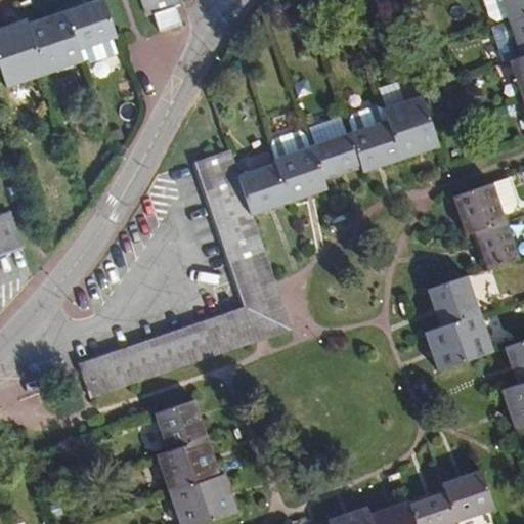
[(114,39),(117,38),(103,0),(98,0),(66,11),(79,51),(82,49),(86,63),(118,52),(114,39)]
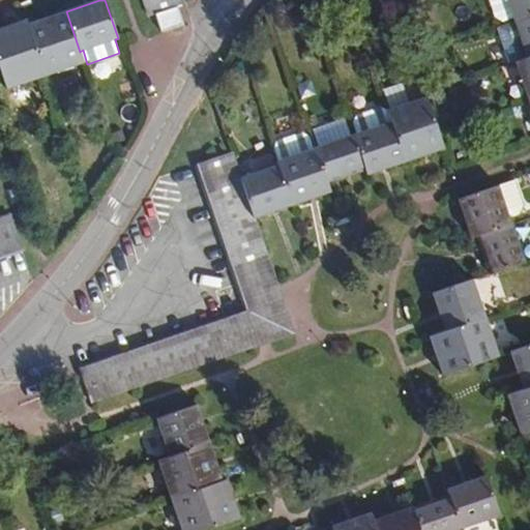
[(155,15),(177,7),(174,0),(143,0),(149,17),(155,15)]
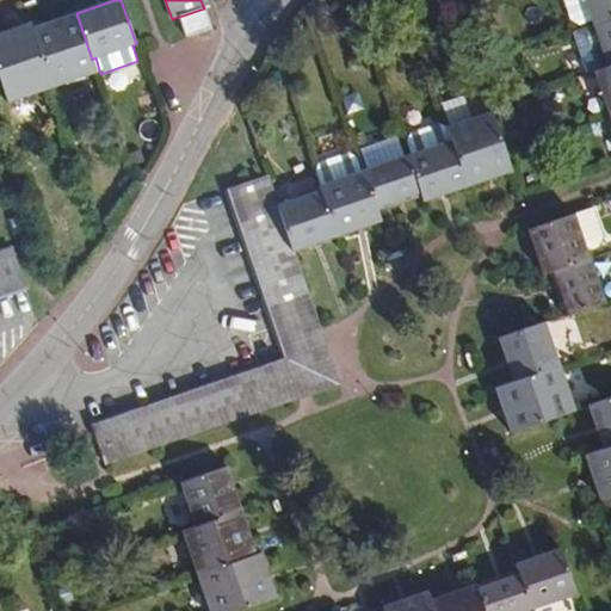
[(593,24),(584,0),(563,0),(574,30),(593,24)]
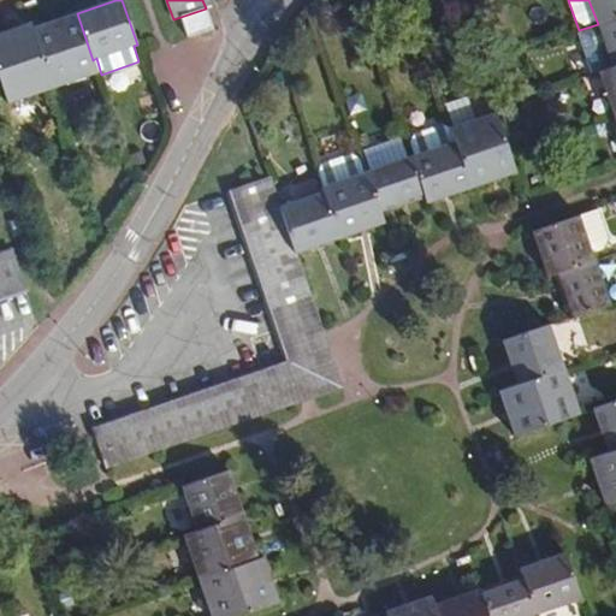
[(615,0),(588,0),(598,24),(615,17),(615,0)]
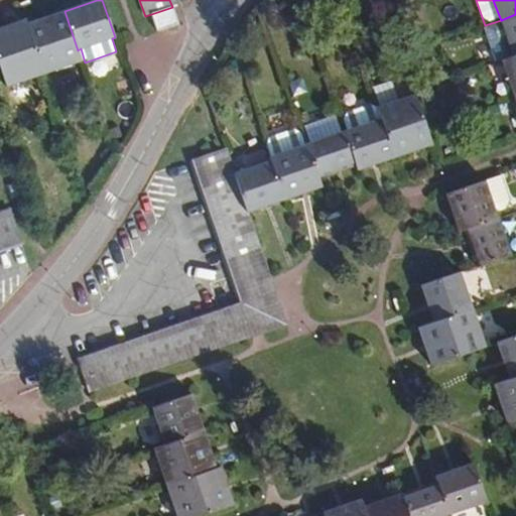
[(178,23),(172,7),(151,14),(156,30),(178,23)]
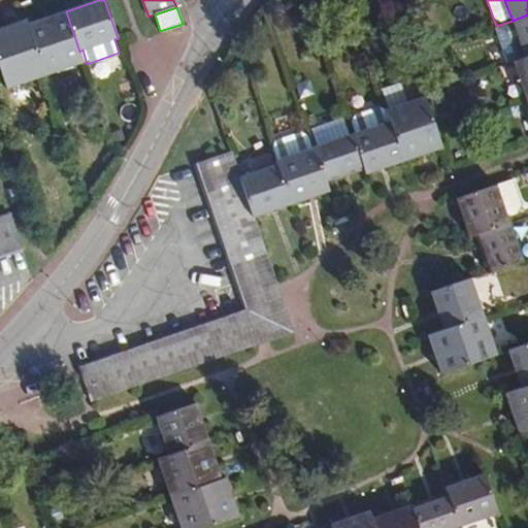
[(79,52),(66,11),(28,25),(44,75),(83,63),(79,52)]
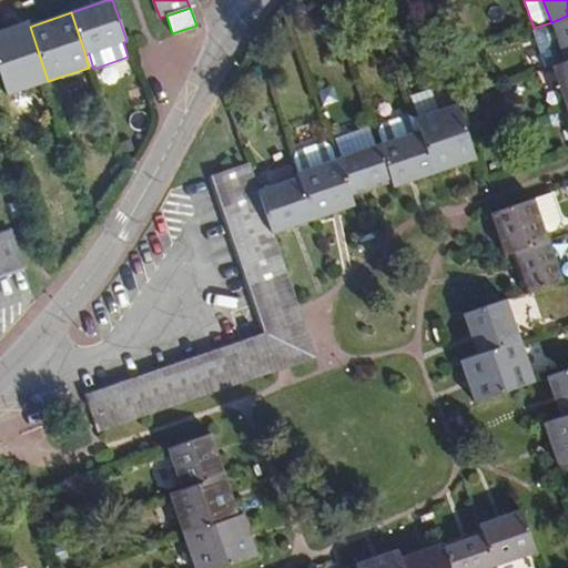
[(567,16),(551,22),(565,62),(567,61),(567,16)]
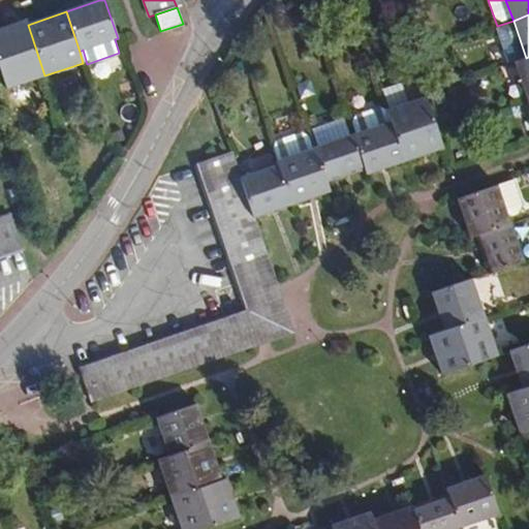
[(44,75),(28,25),(26,20),(0,28),(0,69),(6,89),(44,75)]
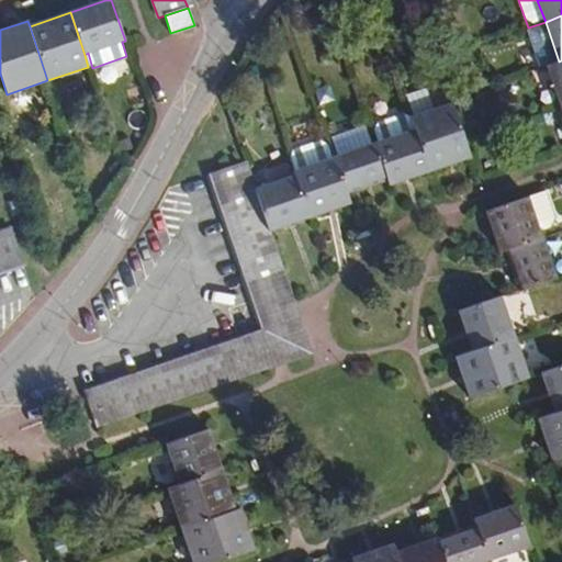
[(547,66),(561,107),(561,105),(561,60),(559,62),(547,66)]
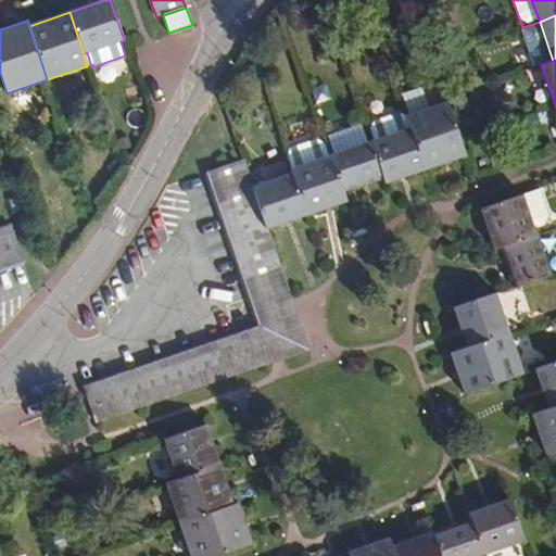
[(429,109),(421,88),(402,95),(409,115),(429,109)]
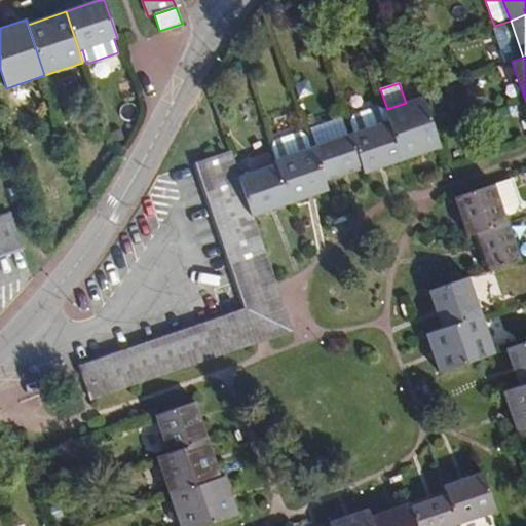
[(388,121),(402,161),(441,148),(423,97),(406,103),(387,109),(385,110),(388,121)]
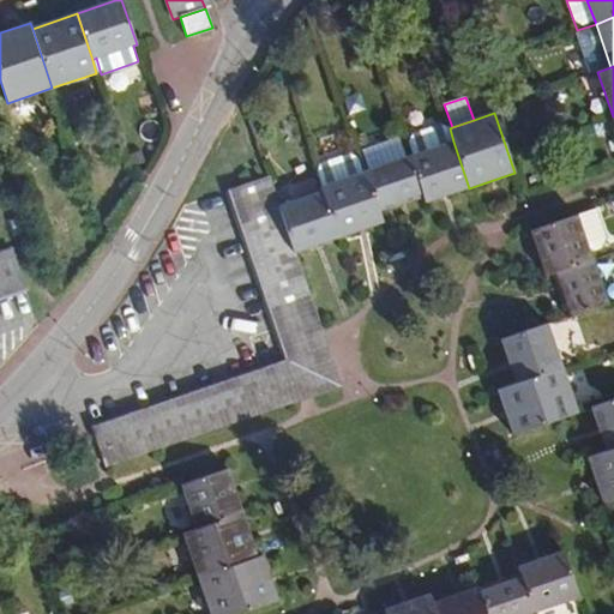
[(413,156),(409,157),(423,197),(426,203),(469,188),(453,142),(450,128),(443,125),(411,136),(408,143),(413,156)]
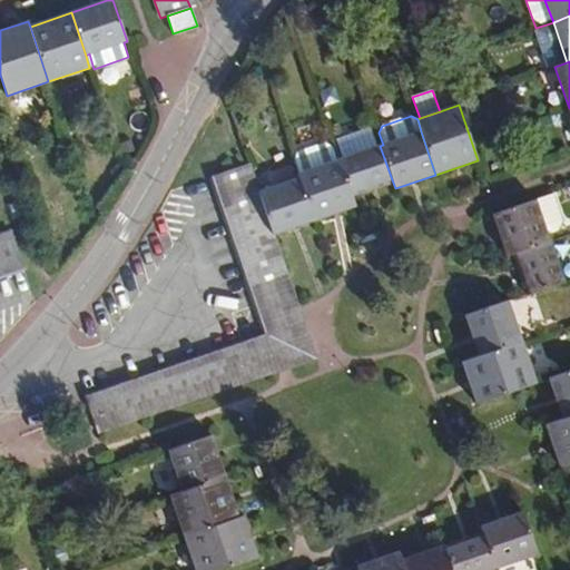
[(376,147),(371,128),(350,135),(356,154),(376,147)]
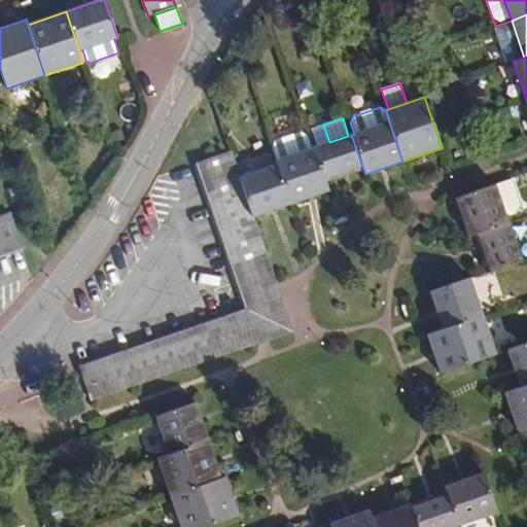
[(328,191),(325,181),(313,148),(309,135),(304,132),(273,142),(272,148),(277,165),(291,205),(328,191)]
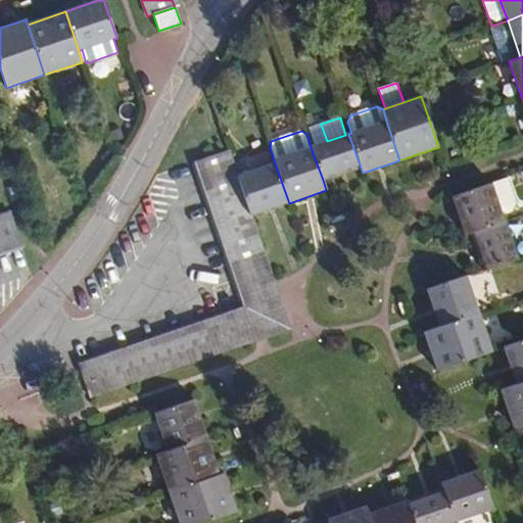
[(361,168),(348,134),(345,135),(327,141),(311,147),(323,180),(361,168)]
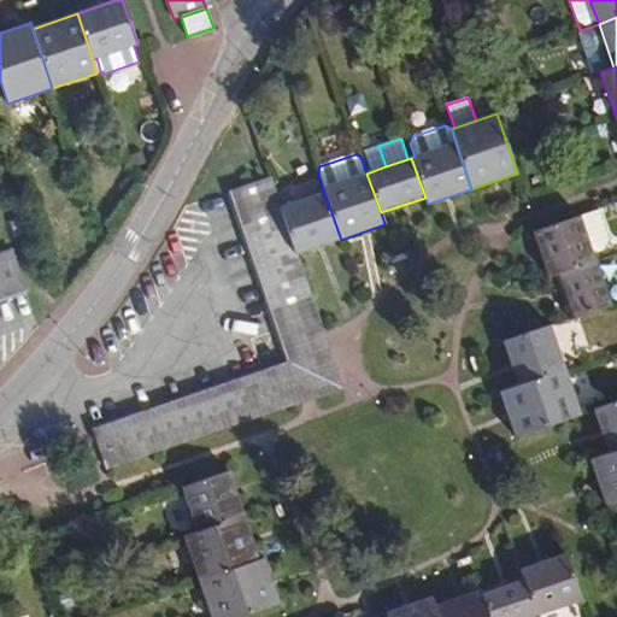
[(295,254),(280,209),(270,177),(236,189),(289,345),(323,334),(295,254)]
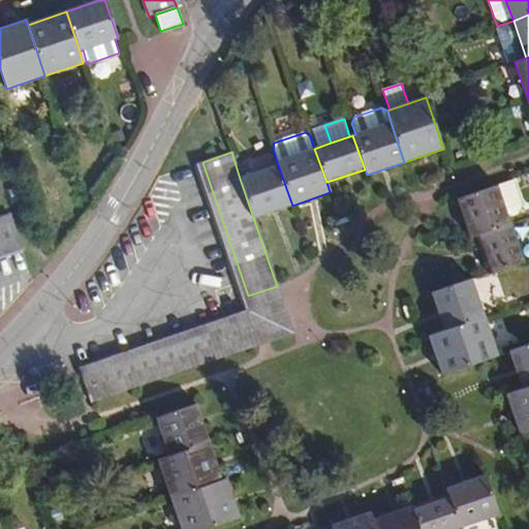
[(248,296),(203,162),(194,164),(243,309),(79,365),(81,373),(248,317),(257,345),(292,334),(277,286),(248,296)]
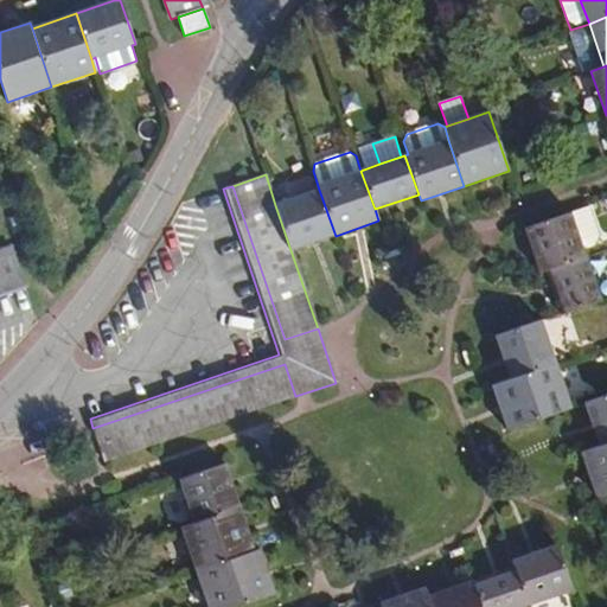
[(291,250),(336,236),(319,190),(275,205),(291,250)]
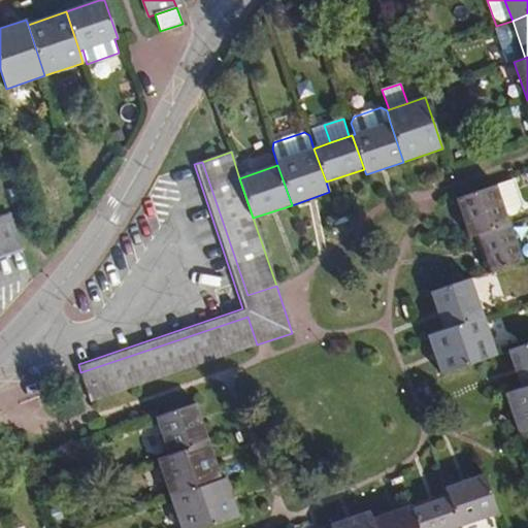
[(475,235),(510,223),(508,217),(520,212),(522,204),(514,179),(458,198),(470,236),(475,235)]
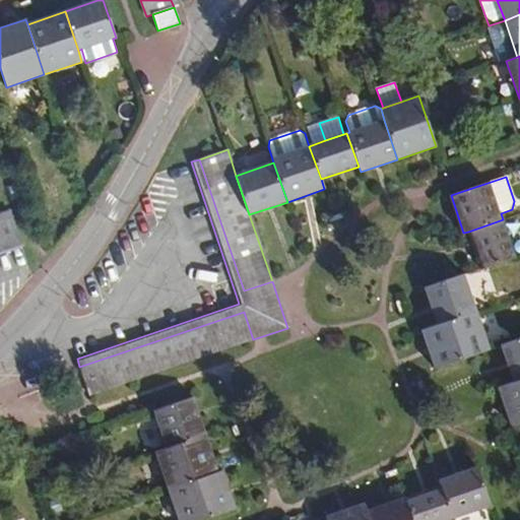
[(0,215),(0,246),(20,240),(10,212),(0,215)]
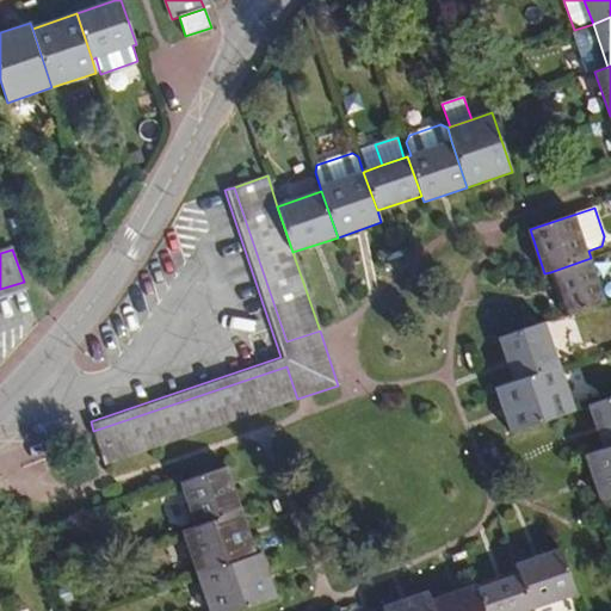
[(605,302),(591,258),(550,272),(566,315),(605,302)]
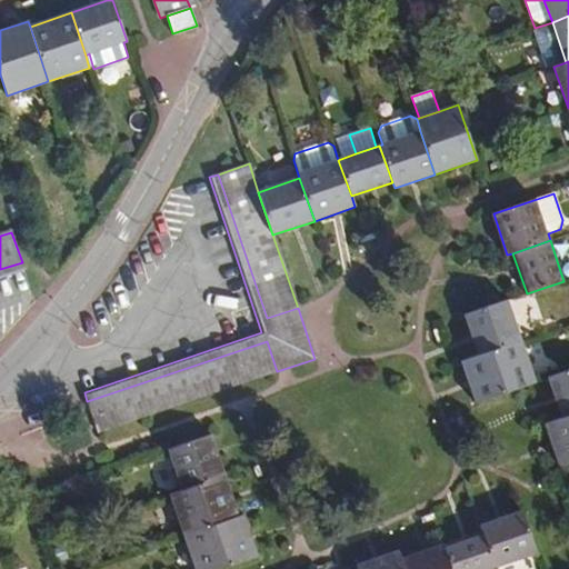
[(0,279),(25,271),(22,262),(0,269),(0,279)]
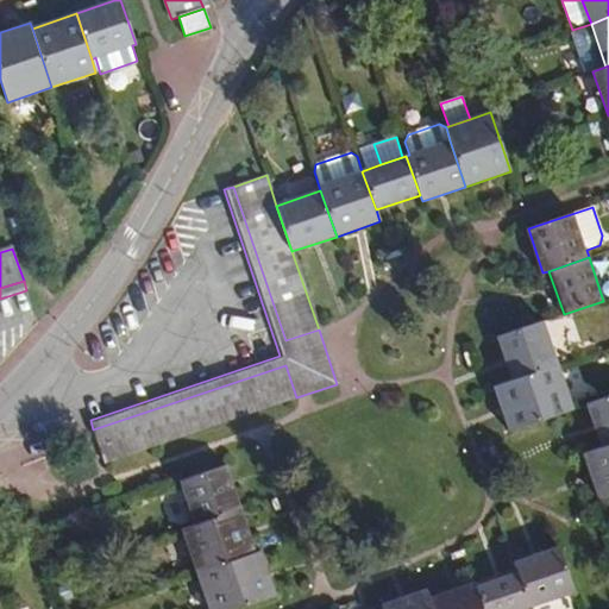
[(513,381),(558,365),(544,321),(498,337),(513,381)]
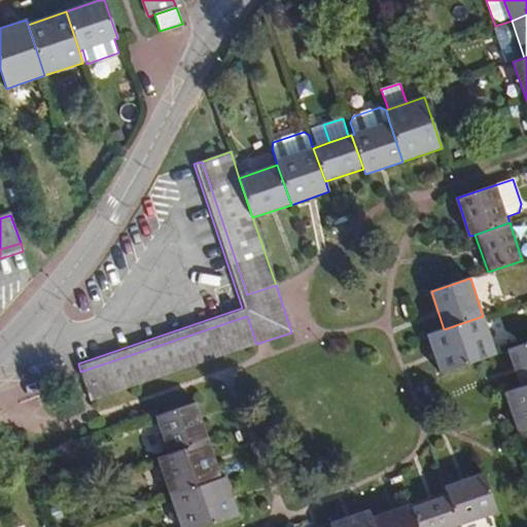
[(91,400),(256,344),(247,316),(80,372),(91,400)]
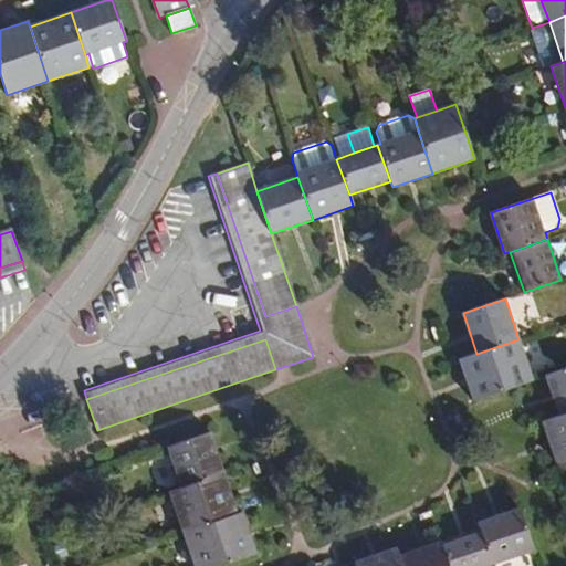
[(533,380),(519,339),(477,354),(460,359),(473,400),(533,380)]
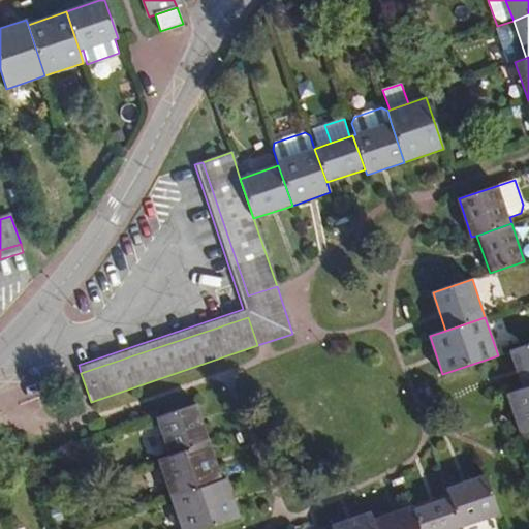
[(523,390),(528,386),(528,344),(509,351),(523,390)]
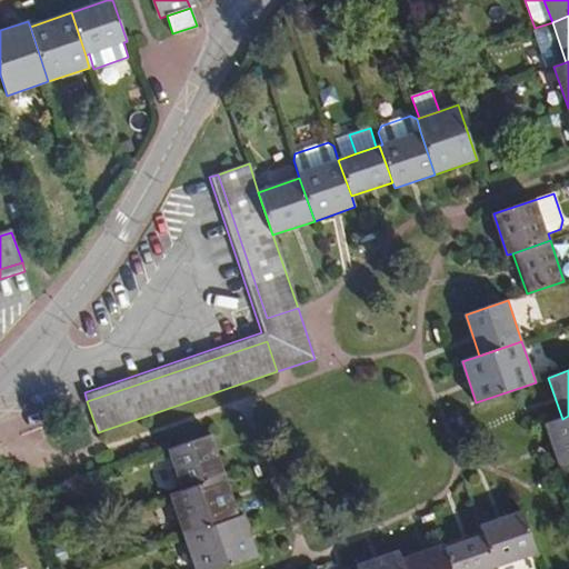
[(568,462),(568,416),(562,419),(546,425),(559,466),(568,462)]
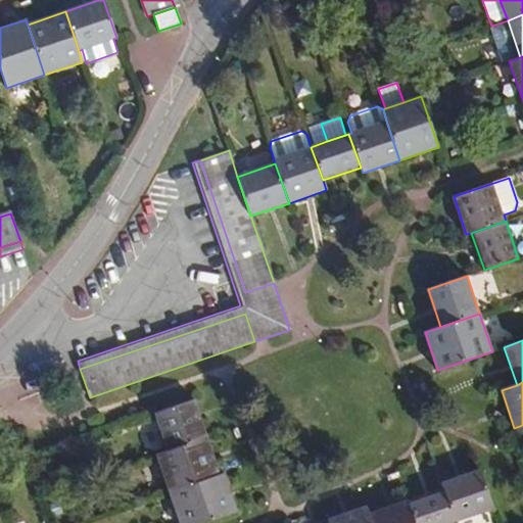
[(168,450),(207,437),(194,399),(155,413),(168,450)]
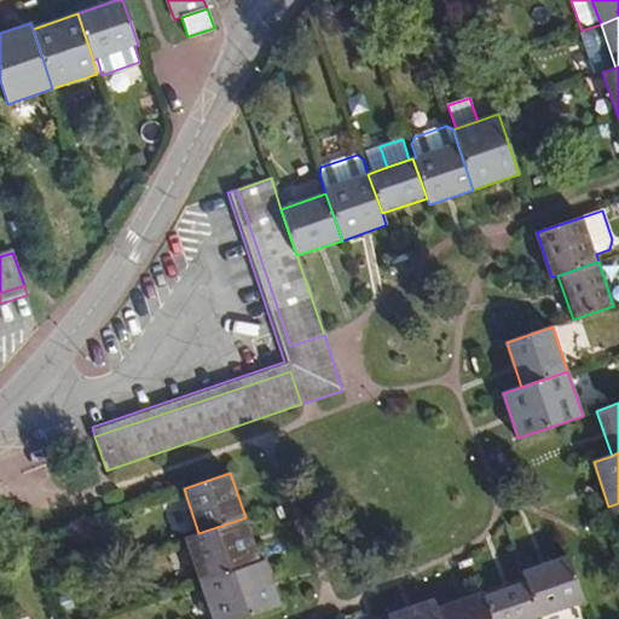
[(185,538),(201,583),(260,562),(246,518),(198,533),(185,538)]
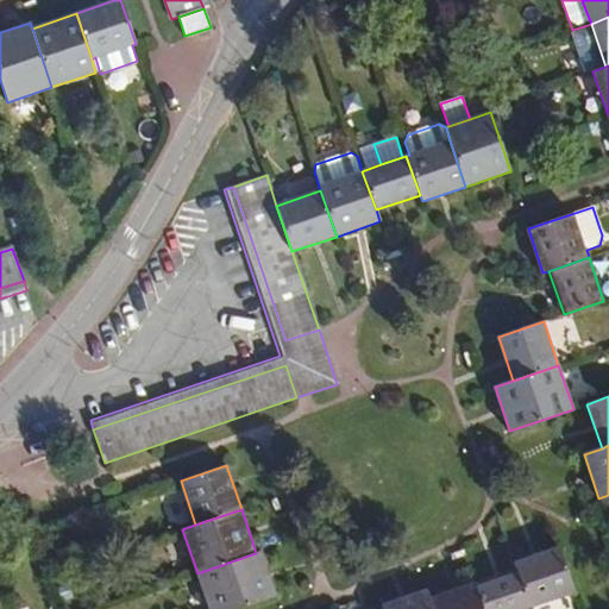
[(514,560),(516,567),(529,607),(575,591),(558,545),(514,560)]
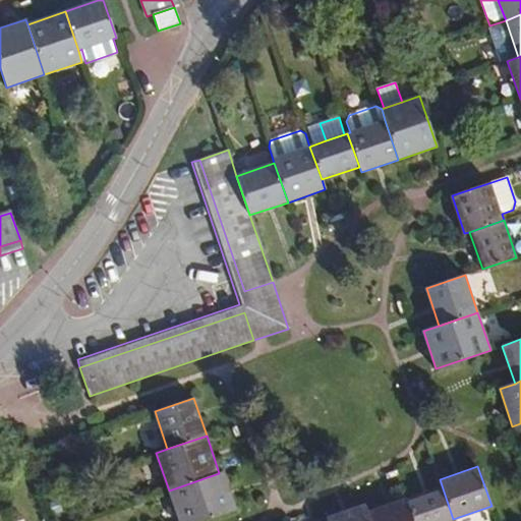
[(223,471),(219,473),(169,490),(178,520),(203,520),(236,510),(223,471)]
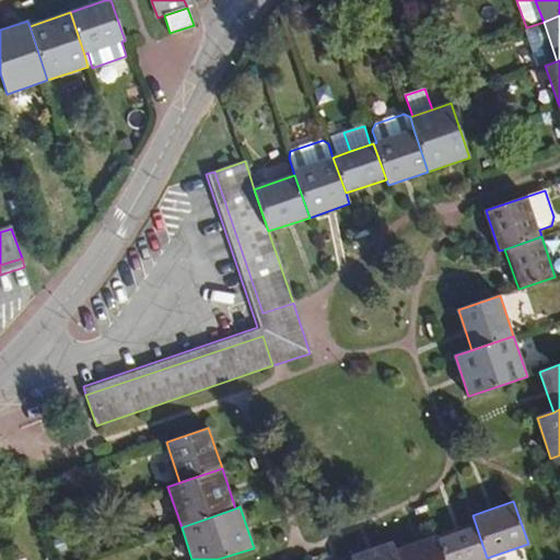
[(475,522),(434,536),(443,559),(479,559),(487,558),(475,522)]
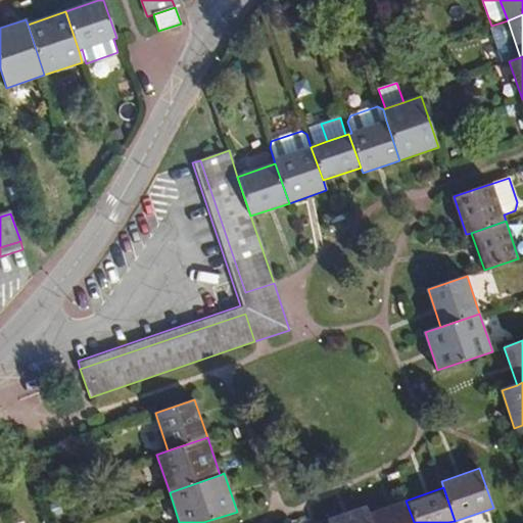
[(414,522),(406,501),(368,514),(371,522),(414,522)]
